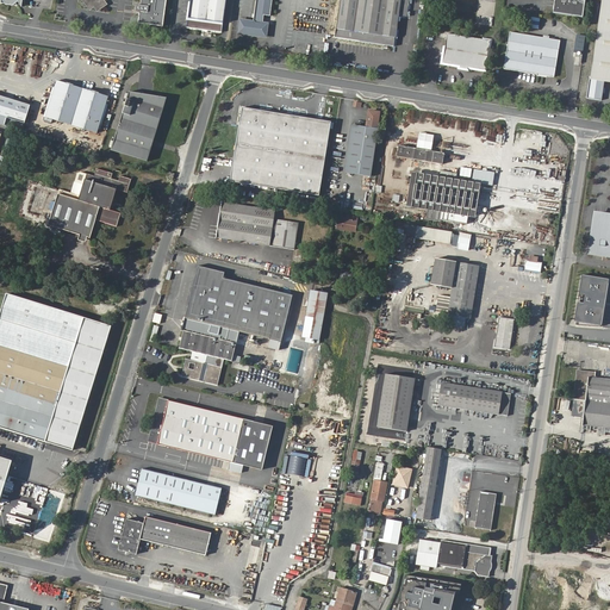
[(83,0),(83,1),(91,11),(95,7),(98,12),(109,5),(105,0),(83,0)]
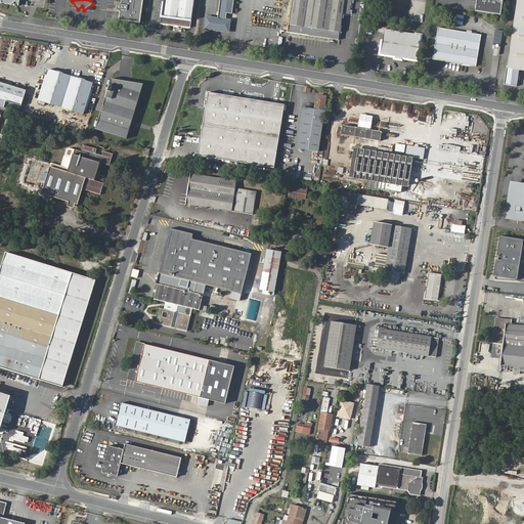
[(143,0),(122,0),(119,19),(140,23),(143,0)]
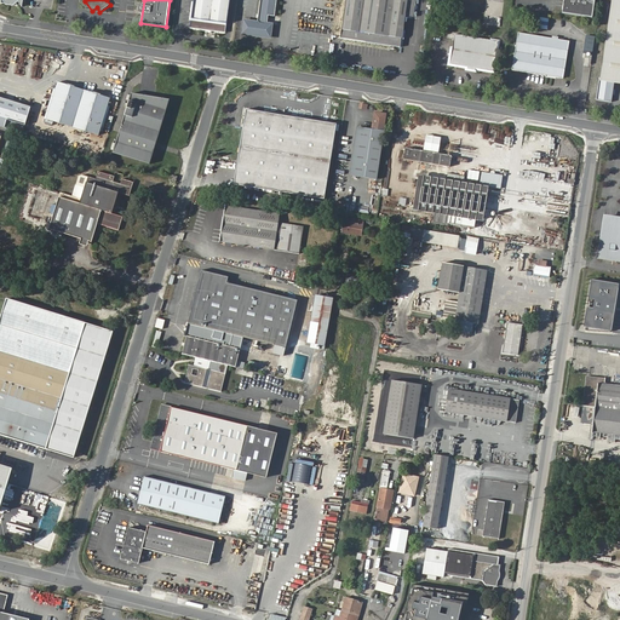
[(193,0),(190,28),(227,33),(230,0),(193,0)]
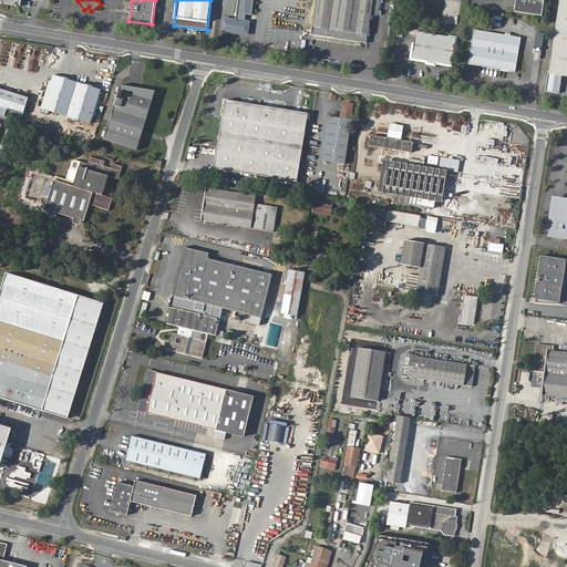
[(253,0),(238,0),(236,20),(224,18),(223,30),(247,33),(249,22),(245,21),(246,13),(251,14),(253,0)]
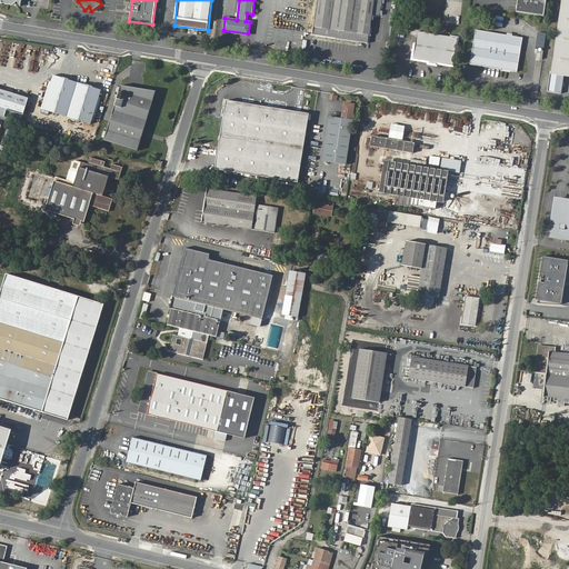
[(382,0),(316,0),(311,35),(367,42),(369,28),(379,29),(382,0)]
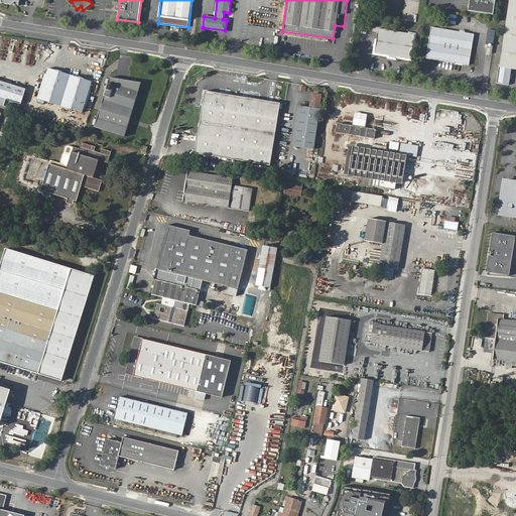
[(469,0),(468,10),(493,14),(495,0),(469,0)]
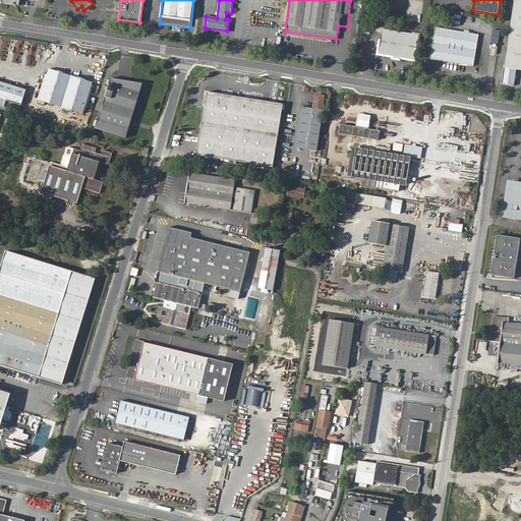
[(520,0),(515,0),(506,67),(520,69),(520,0)]
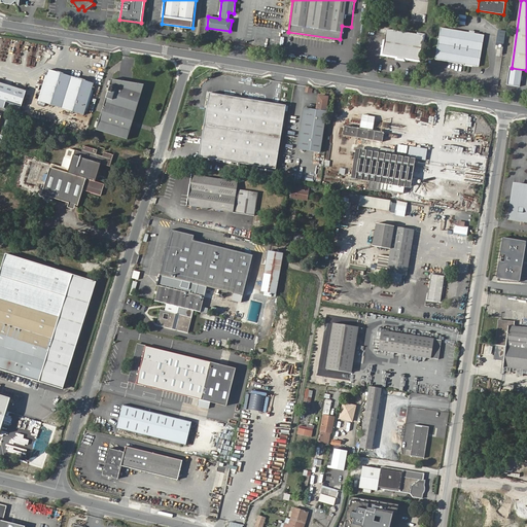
[(442,28),(436,59),(480,67),(485,34),(442,28)]
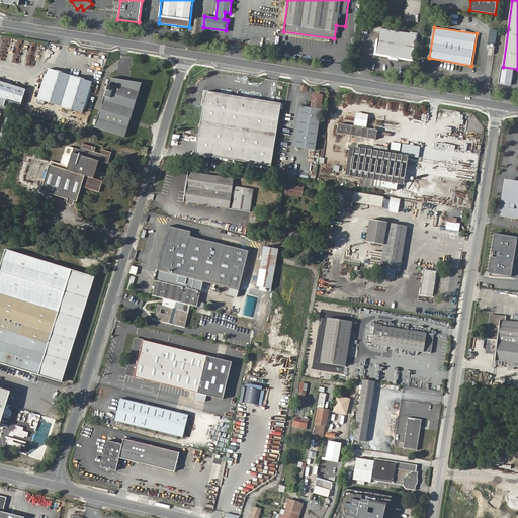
[(380,28),(375,53),(391,56),(391,57),(398,58),(398,57),(413,59),(417,34),(380,28)]
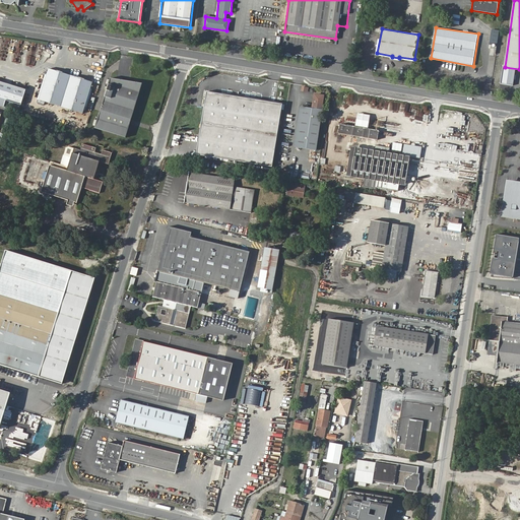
[(48,70),(39,102),(82,114),(92,82),(48,70)]
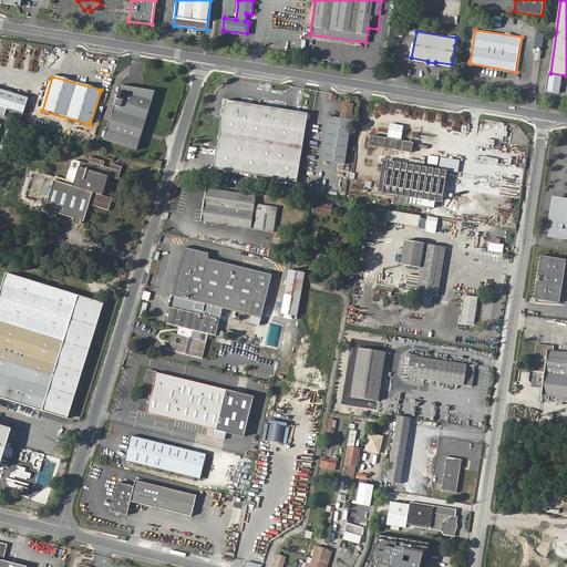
[(121,85),(103,141),(137,151),(153,96),(121,85)]
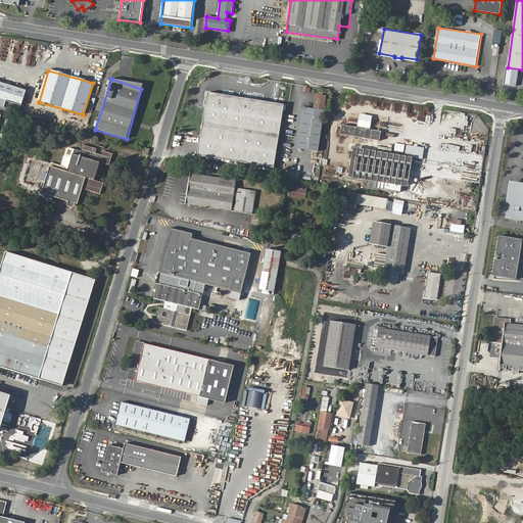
[(26,90),(0,82),(0,105),(4,107),(3,109),(18,114),(26,90)]
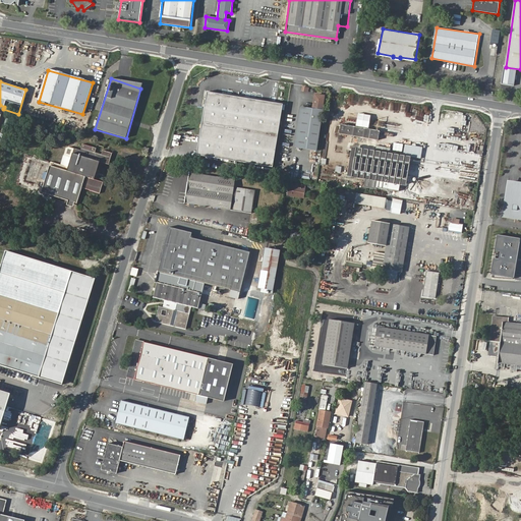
[(273,168),(283,105),(207,93),(196,156),(273,168)]
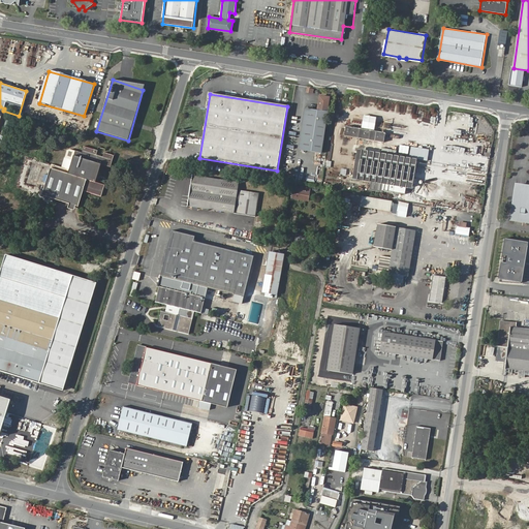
[(329,111),(331,99),(319,97),(317,110),(329,111)]
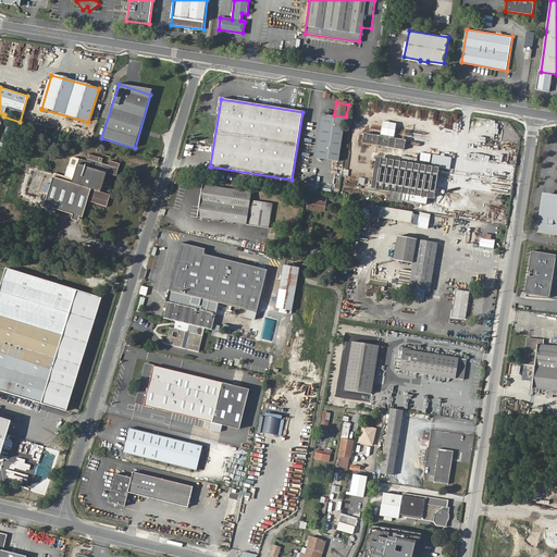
[(346,116),(334,115),(334,119),(321,116),(314,160),(339,164),(346,116)]
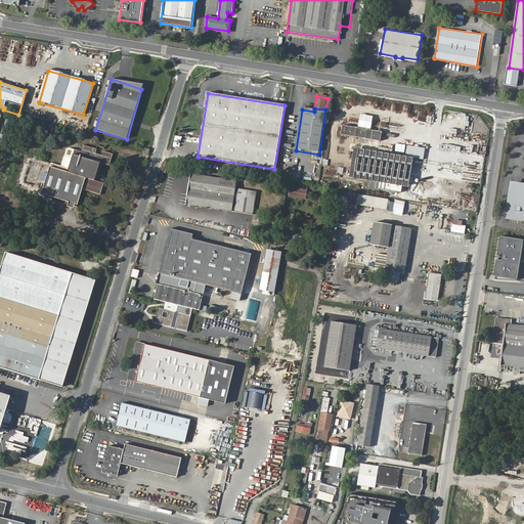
[(382,132),(343,126),(341,135),(381,141),(382,132)]
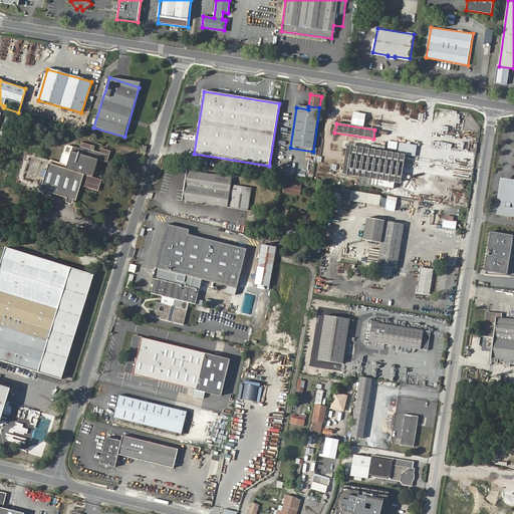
[(93,155),(94,153),(95,148),(81,144),(79,151),(68,147),(65,149),(63,156),(66,157),(63,166),(50,162),(49,165),(41,192),(76,203),(81,188),(98,193),(102,182),(92,178),(97,162),(107,165),(111,153),(101,150),(100,155),(99,157),(93,155)]
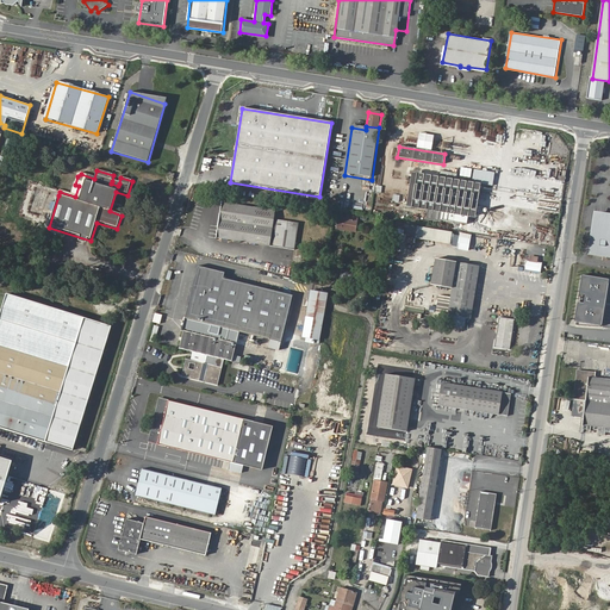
[(481,184),(412,173),(406,206),(427,210),(425,217),(467,224),(468,217),(475,218),(481,184)]
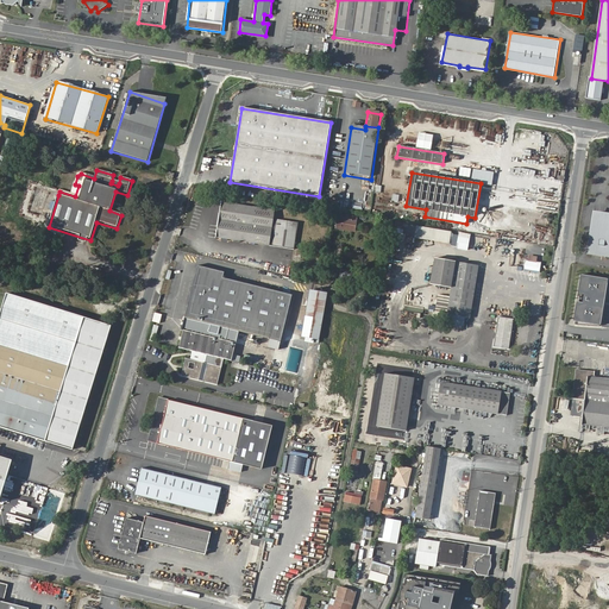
[(215,201),(211,238),(288,250),(293,223),(271,219),(268,242),(264,242),(269,209),(215,201)]
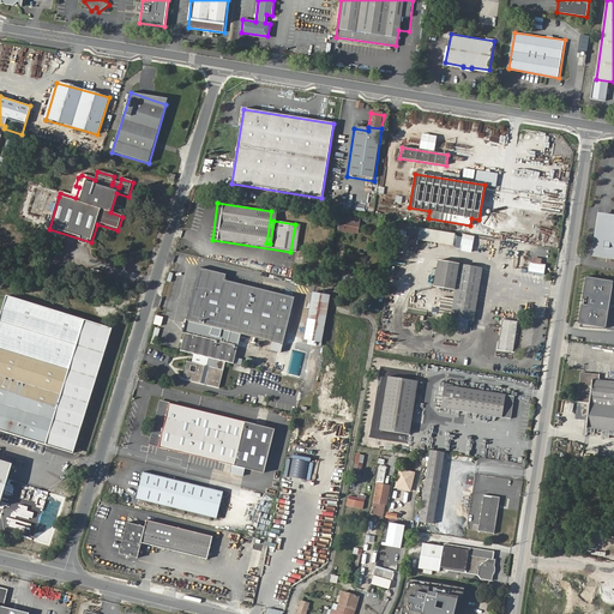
[(613,216),(601,215),(595,256),(613,258),(613,216)]
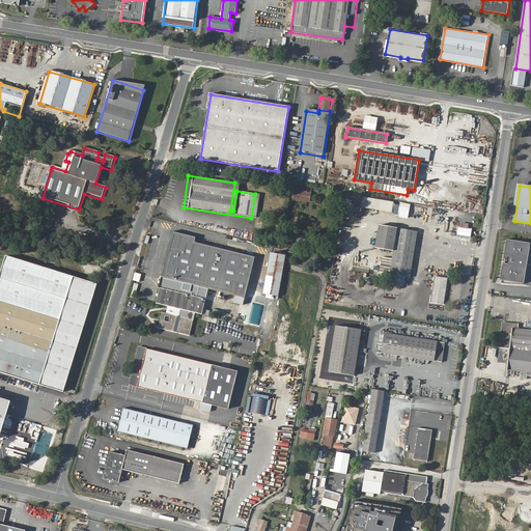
[(296,187),(294,198),(309,201),(311,189),(296,187)]
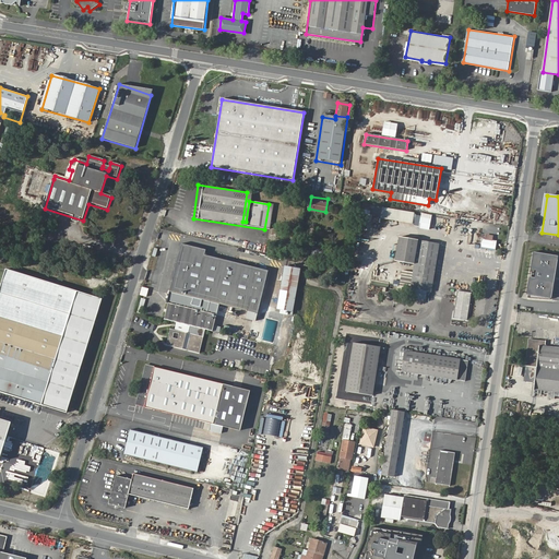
[(384,209),(367,205),(366,214),(382,217),(384,209)]
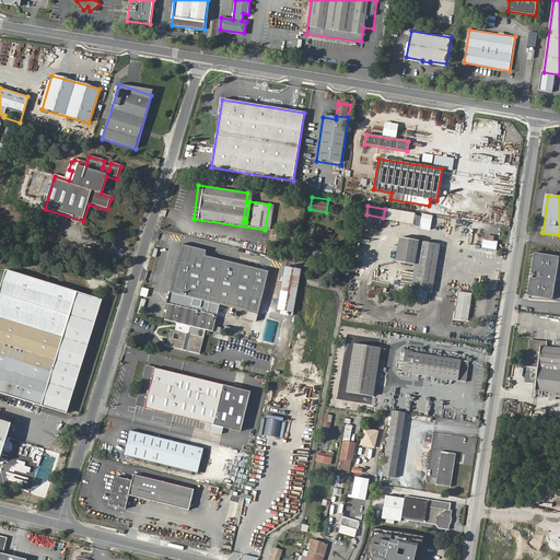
[(420,214),(385,209),(383,218),(383,219),(418,225),(419,217),(420,214)]
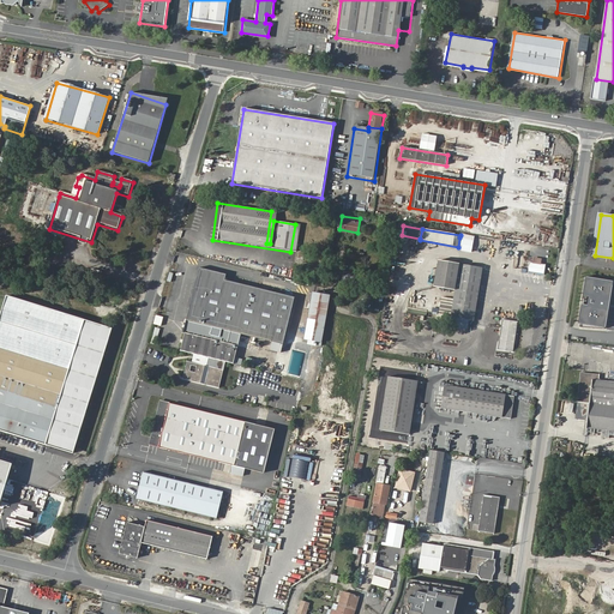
[(476,241),(464,239),(462,251),(474,253),(476,241)]
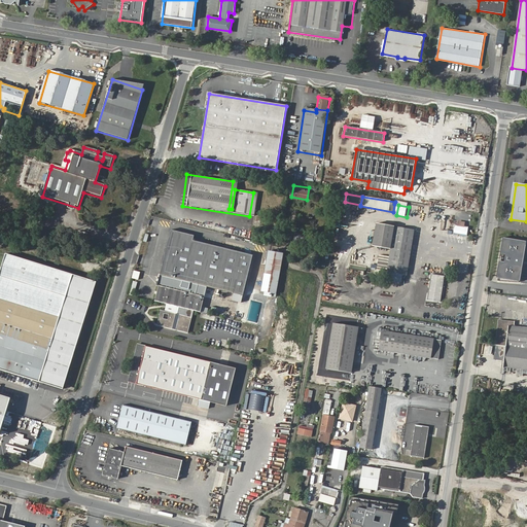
[(457,225),(456,233),(469,236),(470,227),(464,226),(465,222),(457,221),(457,225)]
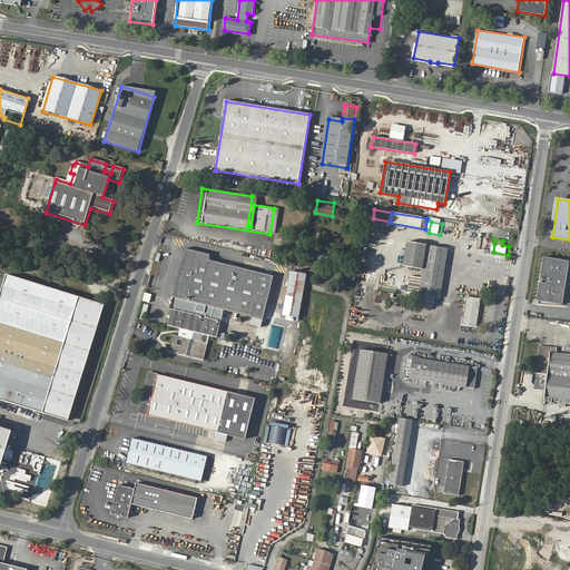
[(409,293),(421,295),(442,298),(451,248),(409,242),(404,267),(425,271),(424,278),(412,276),(409,293)]
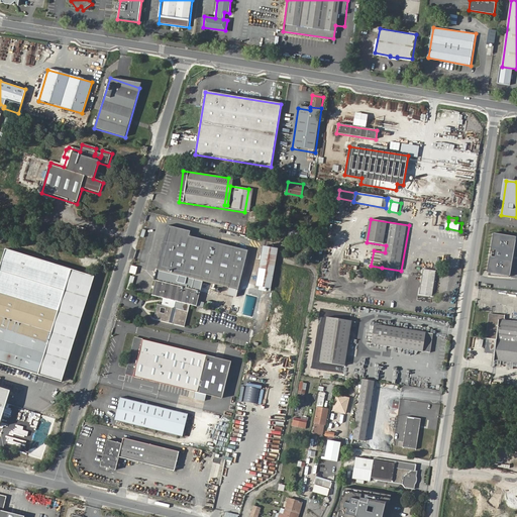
[(157,222),(151,242),(161,244),(166,224),(157,222)]
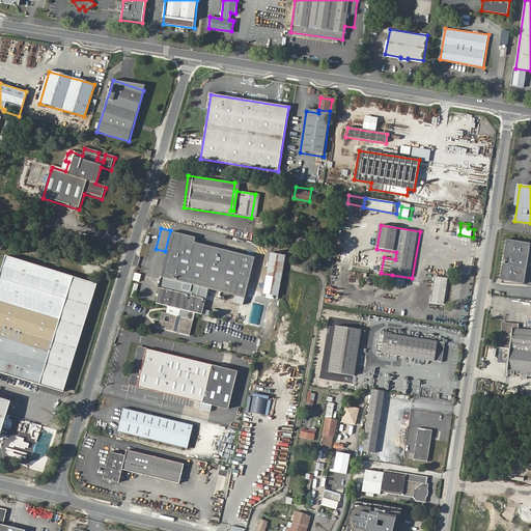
[(172,232),(161,278),(245,300),(255,259),(195,244),(196,239),(172,232)]
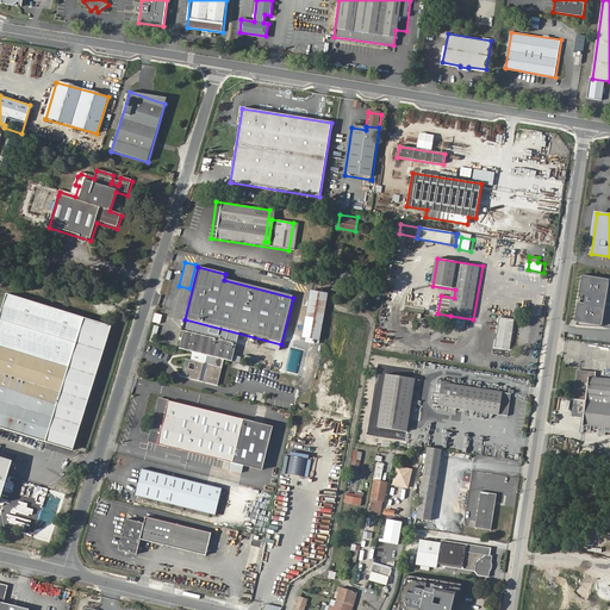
[(89,277),(100,279),(101,272),(92,269),(89,277)]
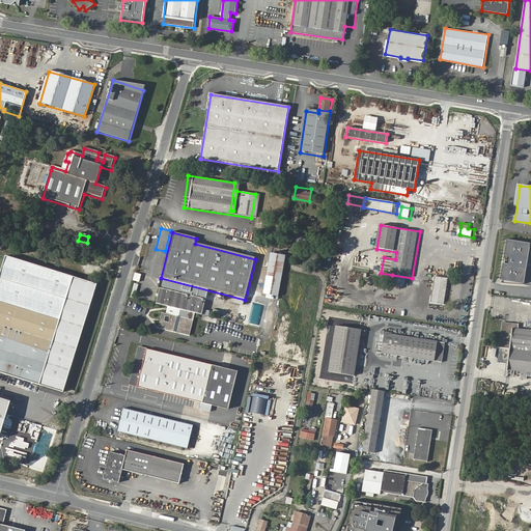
[(530,254),(530,242),(509,240),(503,283),(526,284),(530,254)]
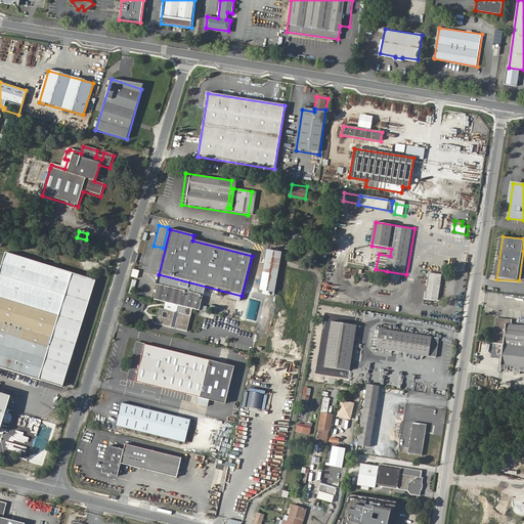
[(281,254),(267,252),(260,292),(274,294),(281,254)]
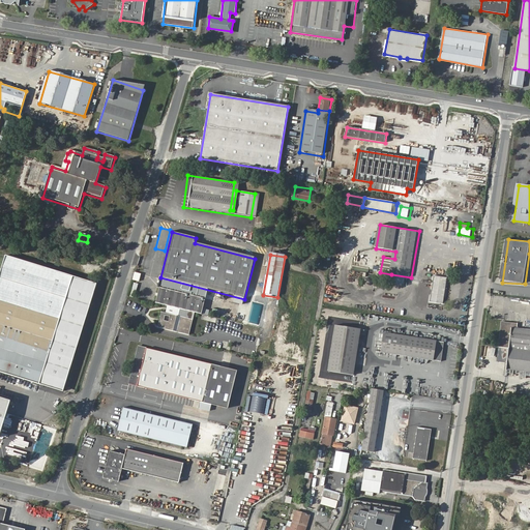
[(4,258),(0,269),(0,285),(86,312),(94,285),(4,258)]
